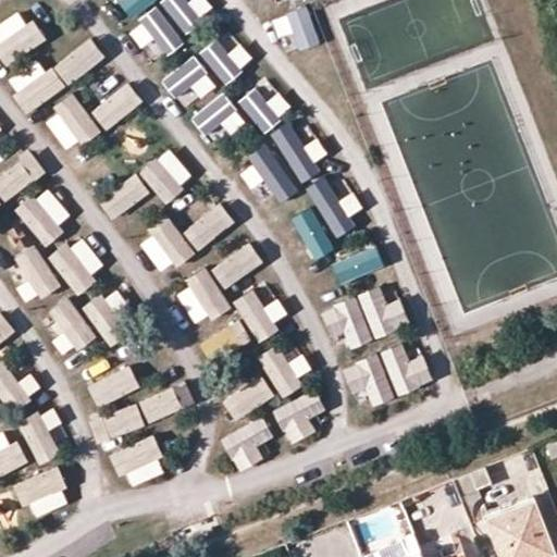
[(135,19),(158,0),(121,0),(135,19)]
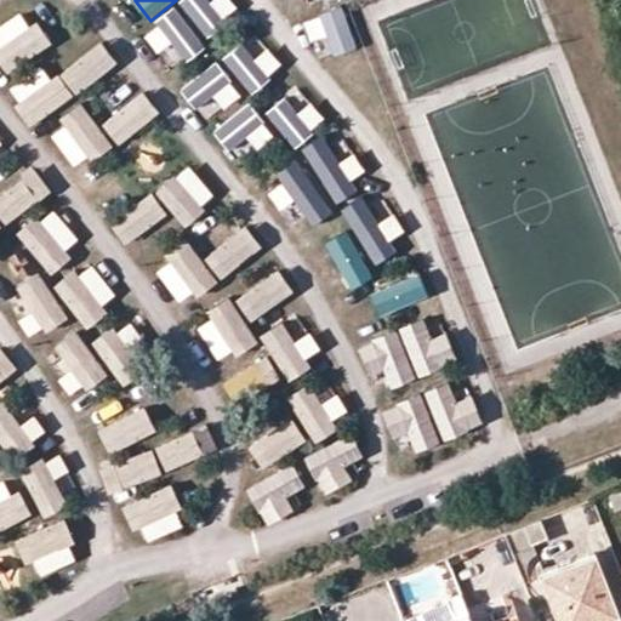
[(216,23),(238,6),(233,0),(187,0),(144,34),(172,69),(222,30),(216,23)]
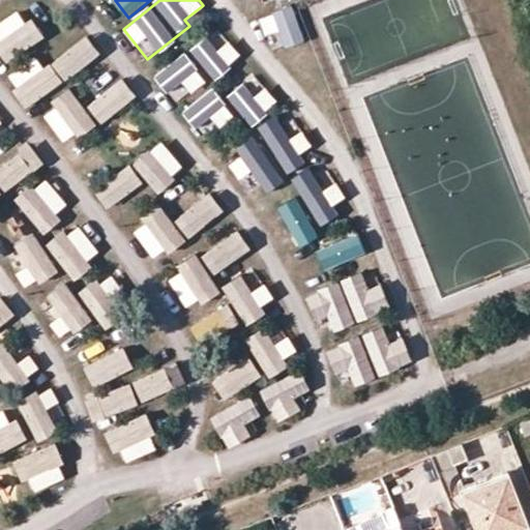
[(259,18),(268,49),(304,38),(294,6),(259,18)]
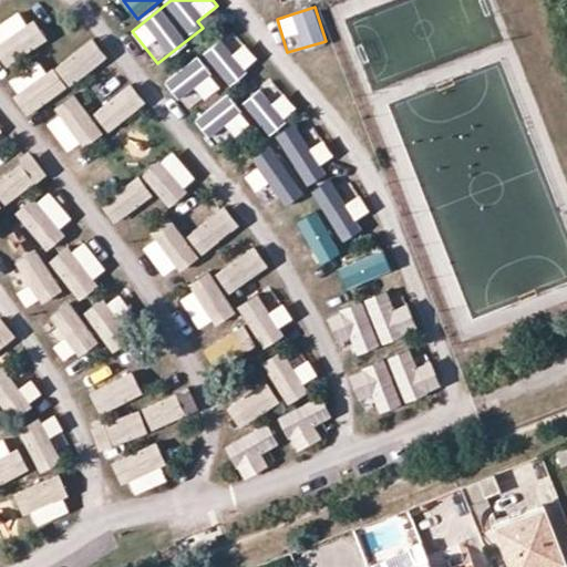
[(0,50),(10,65),(47,41),(24,8),(0,23),(0,50)]
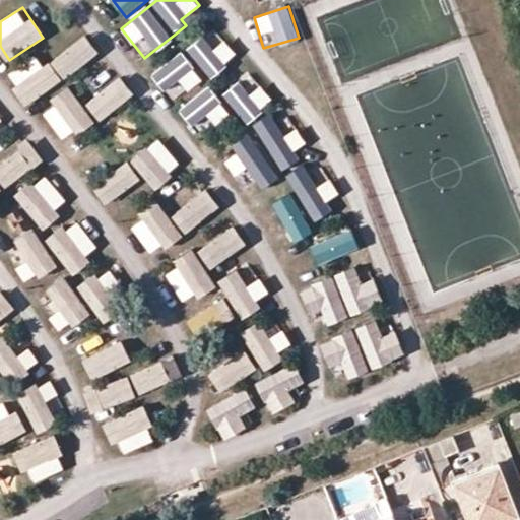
[(216,27),(189,51),(211,77),(239,54),(216,27)]
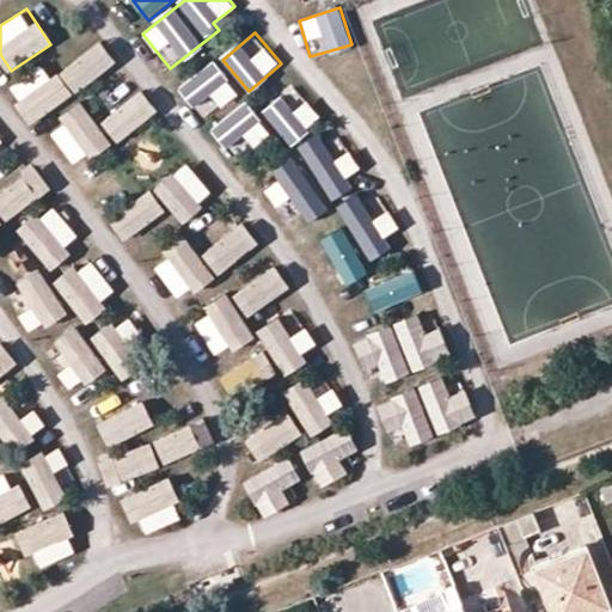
[(8,90),(36,124),(117,62),(102,41),(54,78),(43,63),(8,90)]
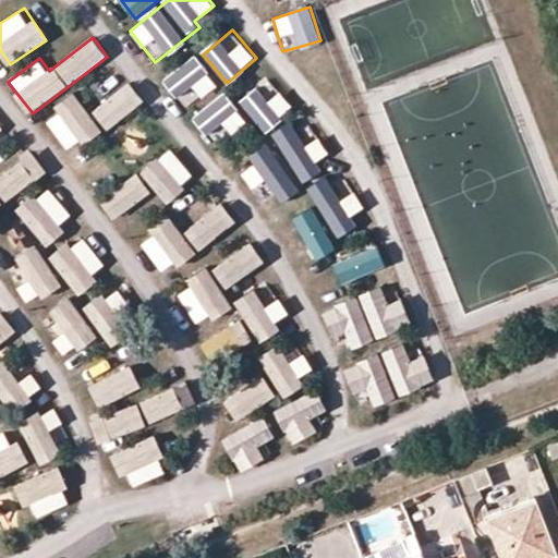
[(193,56),(164,80),(187,110),(218,85),(193,56)]
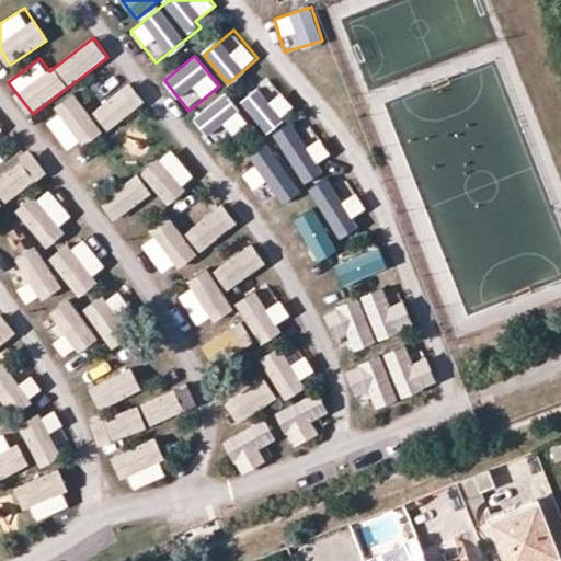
[(242,101),(268,134),(295,113),(268,80),(242,101)]
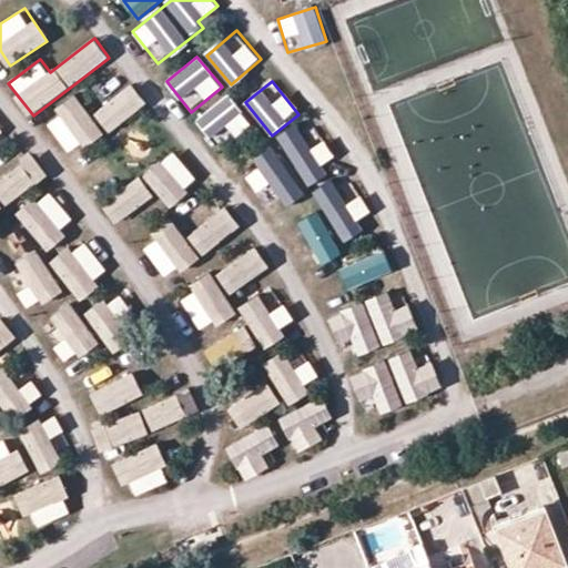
[(133,84),(94,113),(109,132),(148,103),(133,84)]
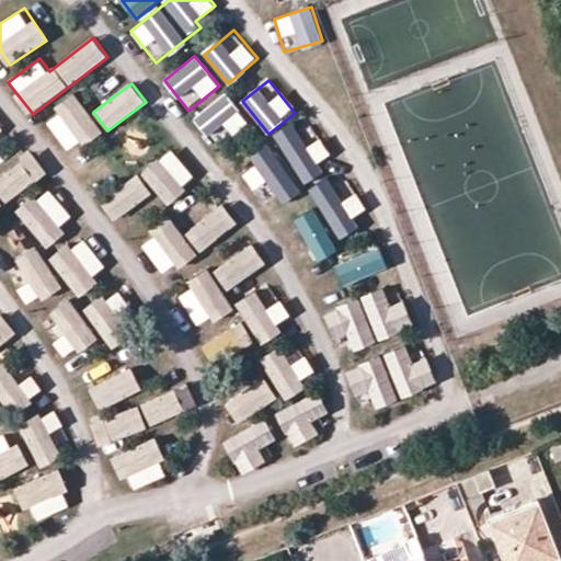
[(196,115),(218,147),(250,125),(228,93),(196,115)]
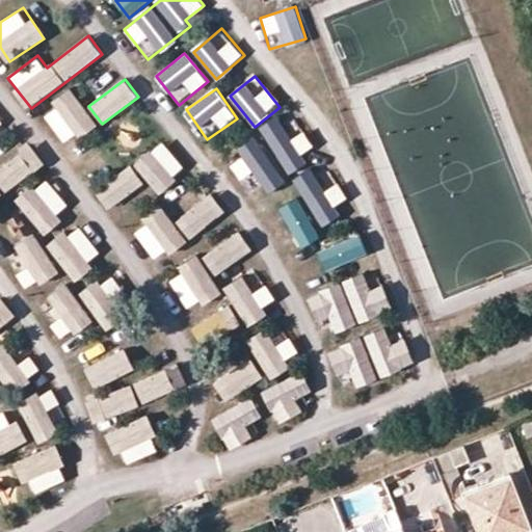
[(43,112),(67,144),(97,123),(72,90),(43,112)]
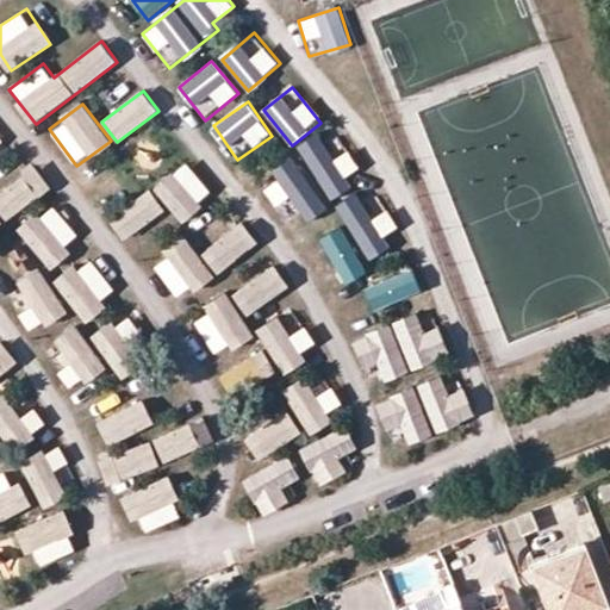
[(383,212),(327,142),(297,167),(300,173),(271,198),(305,241),(310,237),(324,254),(346,237),(348,240),(383,212)]
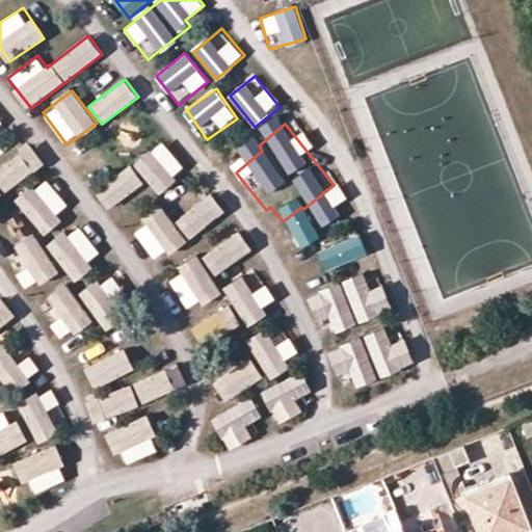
[(135,161),(155,192),(187,173),(167,141),(135,161)]
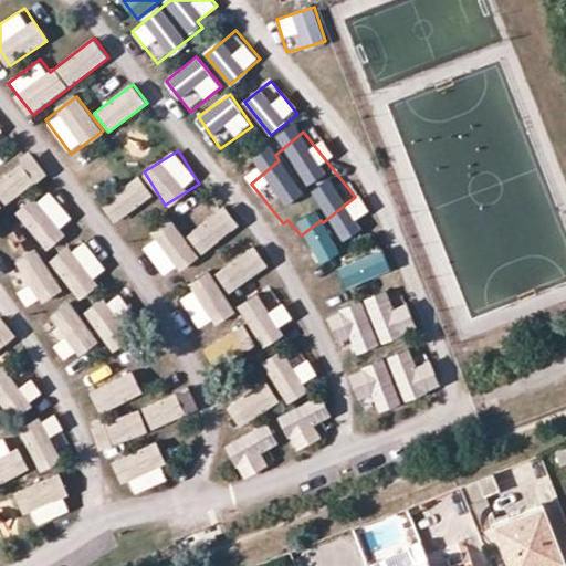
[(0,195),(8,205),(48,174),(32,154),(0,178),(0,195)]
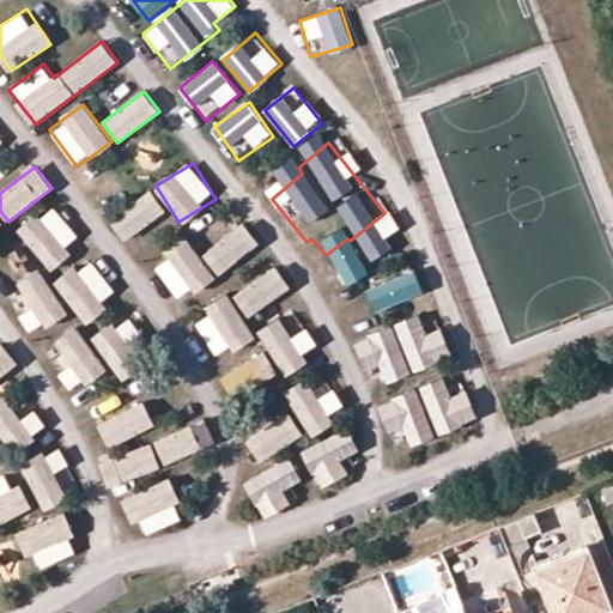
[(110,218),(125,240),(168,213),(153,190),(110,218)]
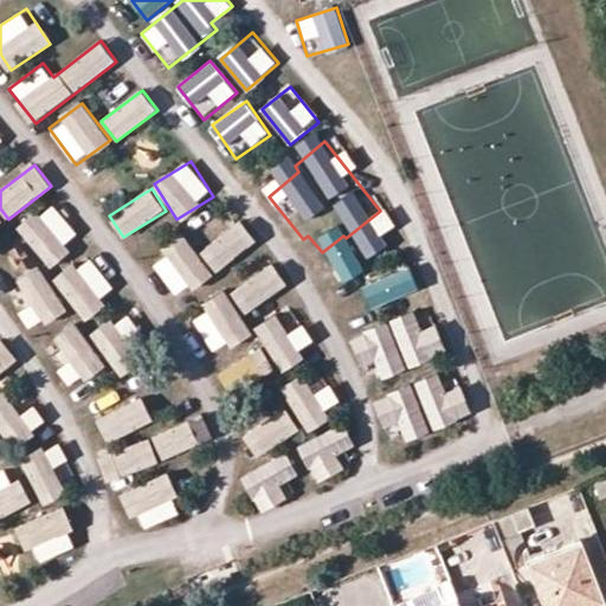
[(20,229),(50,265),(83,239),(53,202),(20,229)]
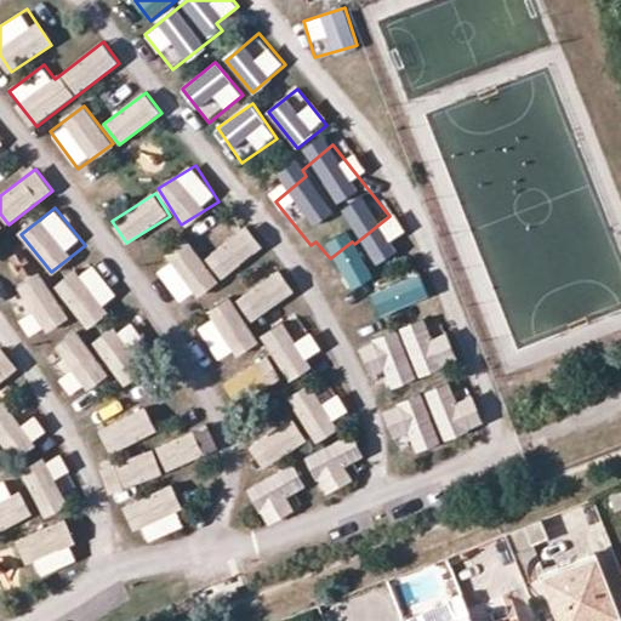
[(249,224),(208,257),(223,278),(265,246),(249,224)]
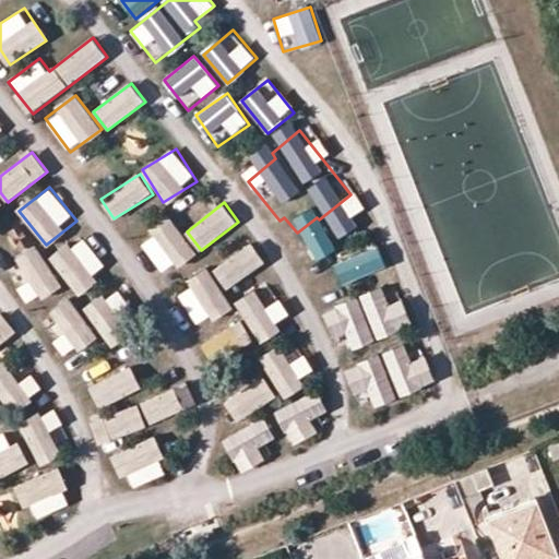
[(252,241),(214,270),(228,289),(266,262),(252,241)]
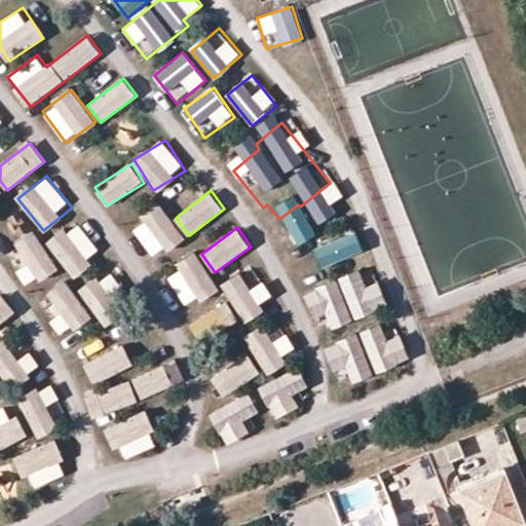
[(17,269),(28,287),(59,269),(38,230),(16,242),(29,263),(17,269)]
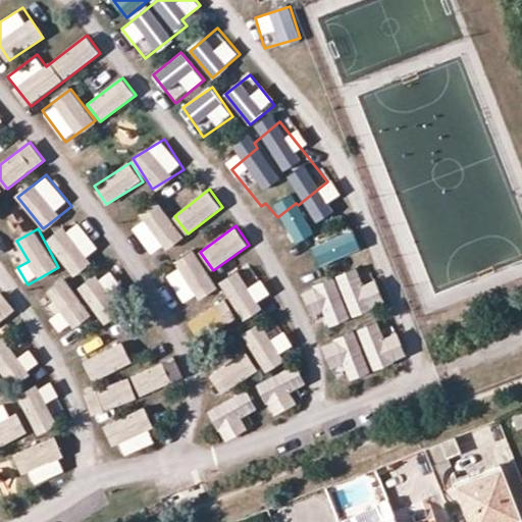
[(355,230),(313,245),(320,265),(362,252),(355,230)]
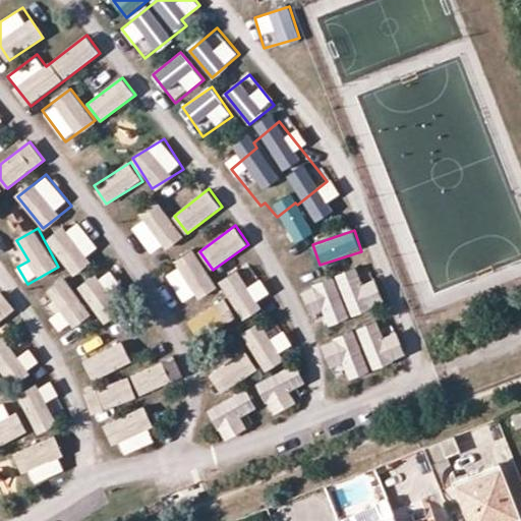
[(167,267),(184,303),(217,288),(199,251),(167,267)]
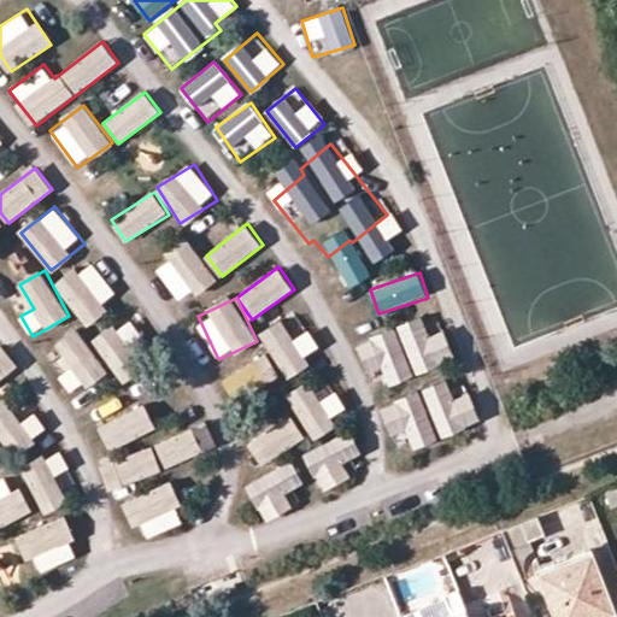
[(129,377),(158,350),(127,317),(98,346),(129,377)]
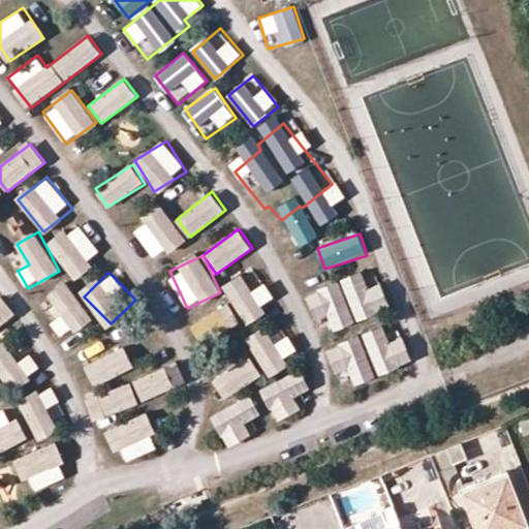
[(382,314),(369,272),(307,291),(315,318),(331,313),(336,330),(382,314)]
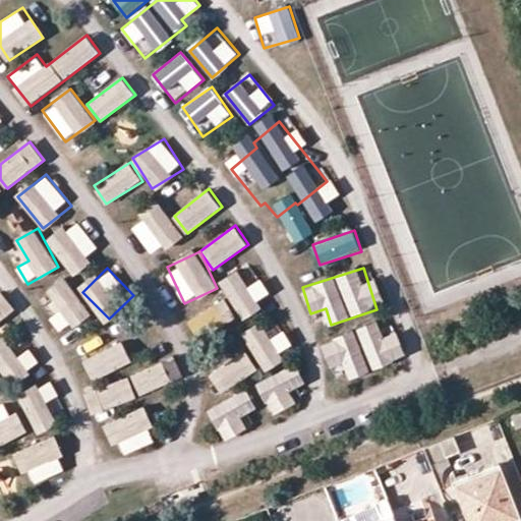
[(222,280),(242,315),(274,298),(263,278),(248,286),(239,271),(222,280)]
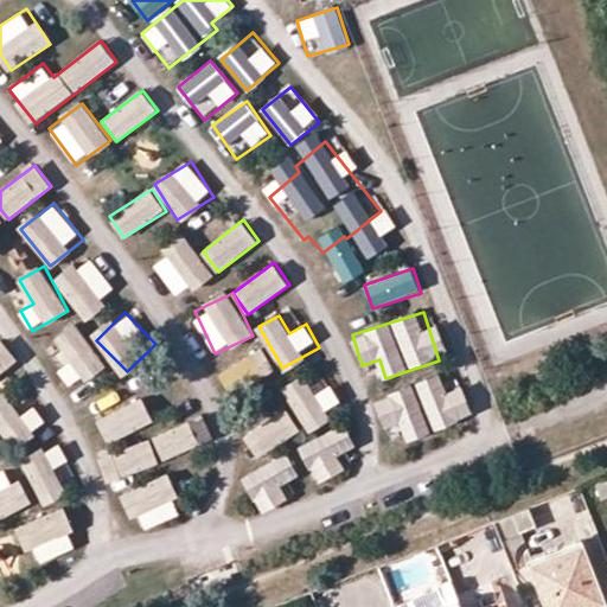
[(78,323),(51,342),(80,383),(107,365),(78,323)]
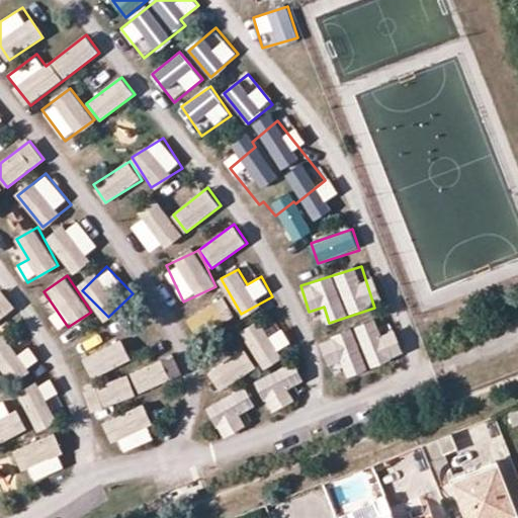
[(224,296),(204,311),(216,327),(235,314),(224,296)]
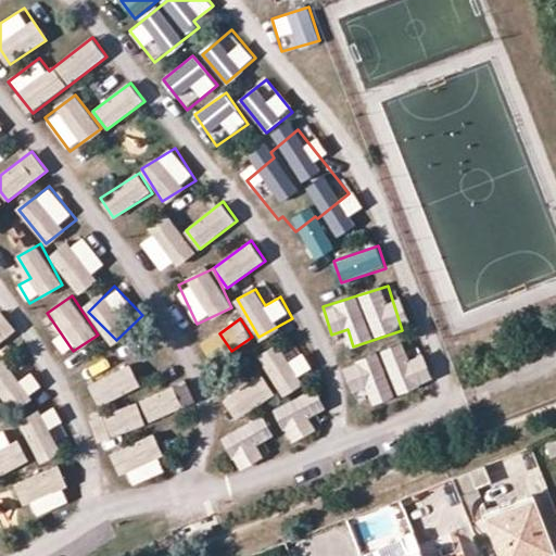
[(344,363),(353,392),(369,387),(374,401),(432,383),(419,340),(344,363)]
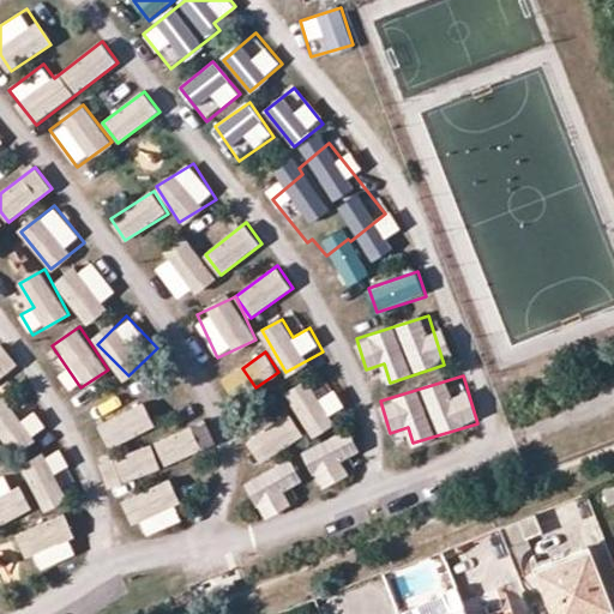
[(337,389),(319,398),(311,380),(289,391),(309,433),(349,414),(337,389)]
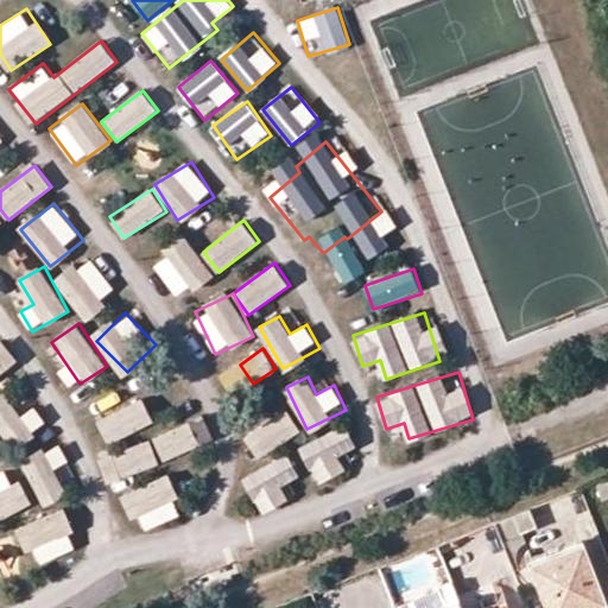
[(109,443),(156,423),(145,398),(99,419),(109,443)]
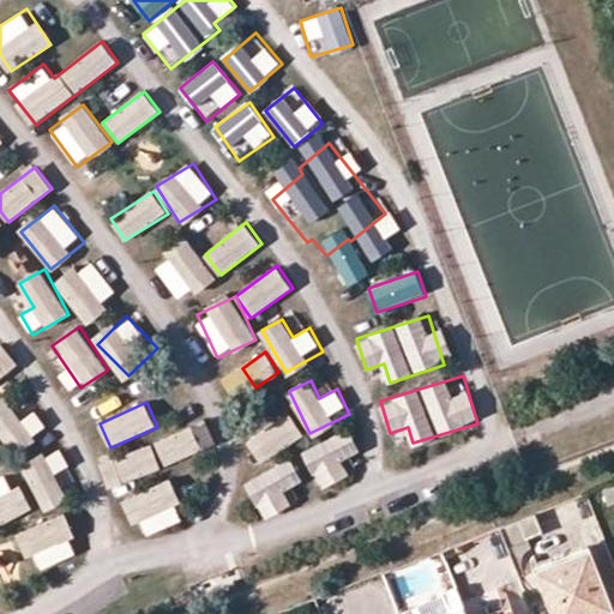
[(248,438),(262,462),(306,437),(293,413),(248,438)]
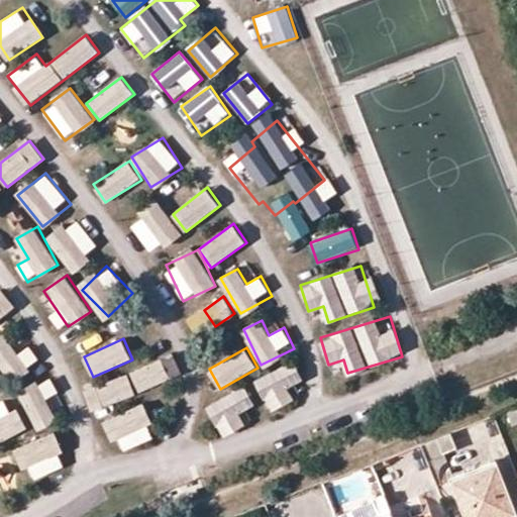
[(140,392),(173,377),(164,357),(131,372),(140,392)]
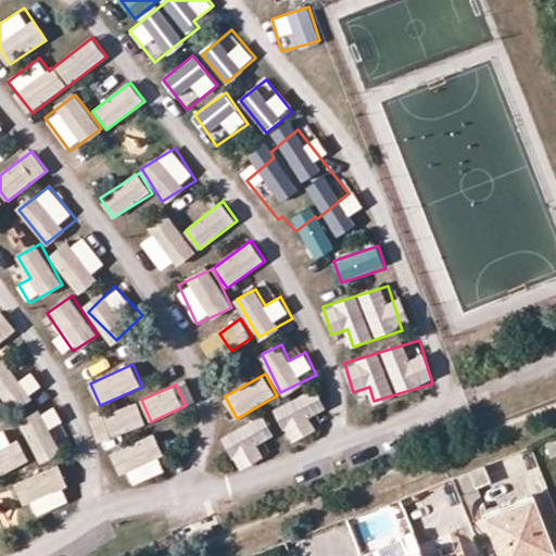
[(91,419),(101,442),(148,424),(138,401),(91,419)]
